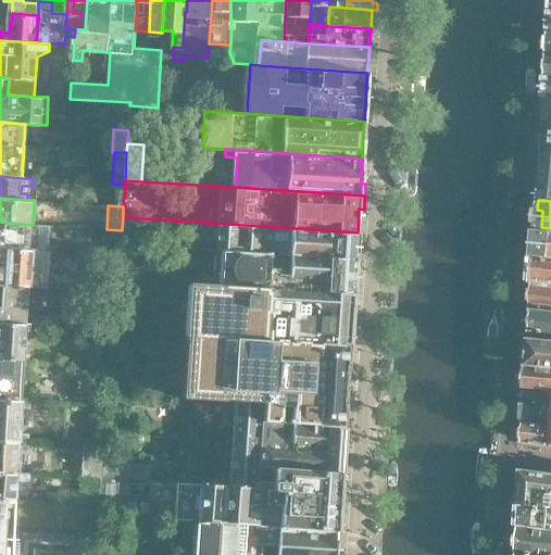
[(0,248),(41,251),(41,244),(32,243),(33,231),(42,231),(42,225),(33,225),(0,222),(0,248)]
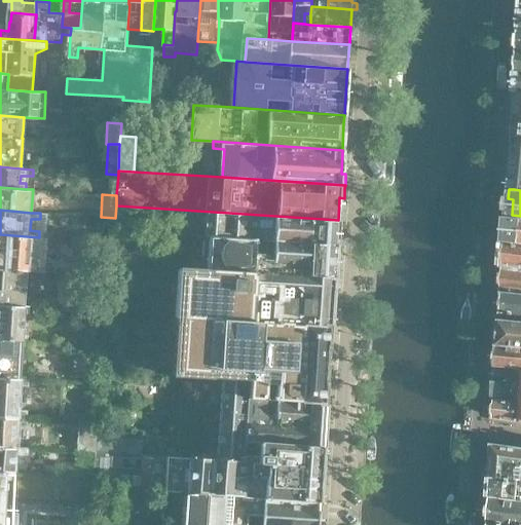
[(336,245),(337,222),(338,220),(197,211),(195,235),(212,236),(336,245)]
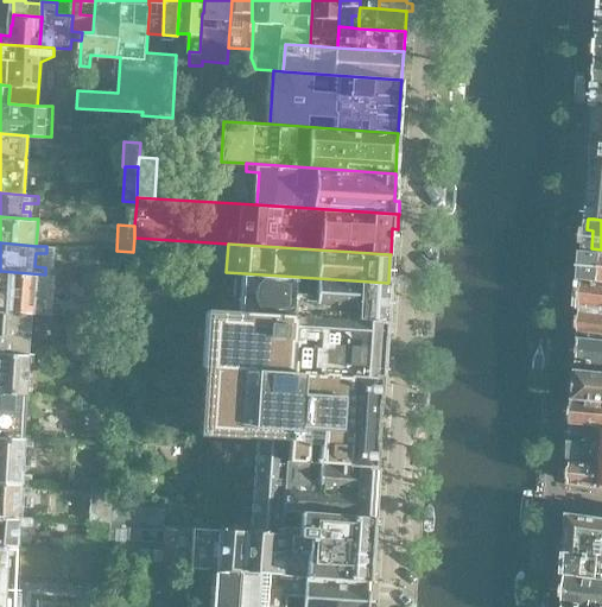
[(601,250),(591,248),(590,278),(601,279),(601,250)]
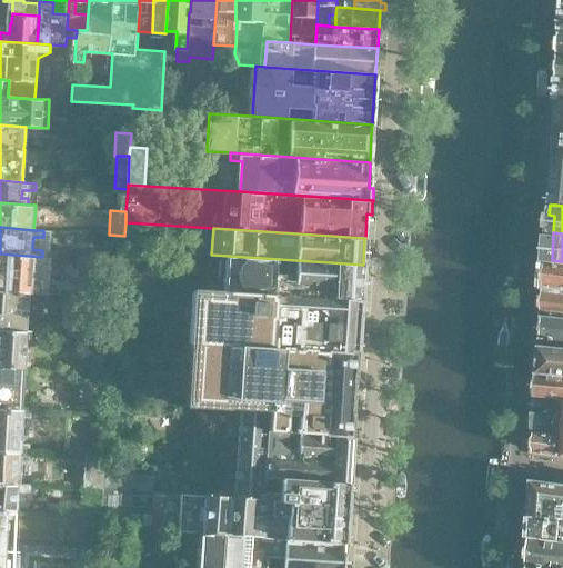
[(122,260),(123,248),(124,236),(109,235),(103,235),(102,259),(122,260)]
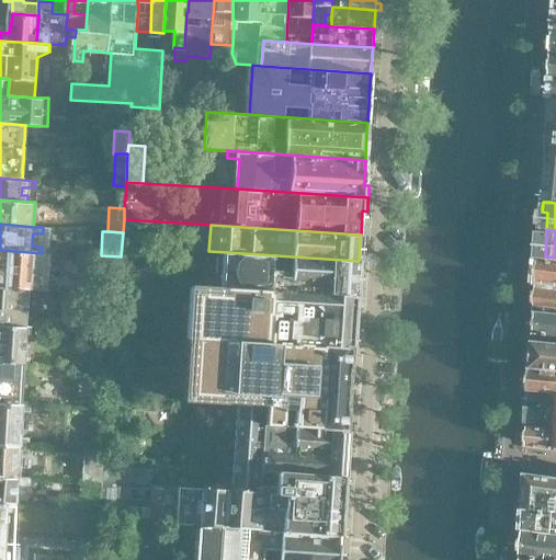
[(0,287),(2,288),(2,287),(8,287),(32,289),(43,289),(44,280),(33,278),(34,260),(45,260),(45,253),(42,253),(0,250),(0,287)]
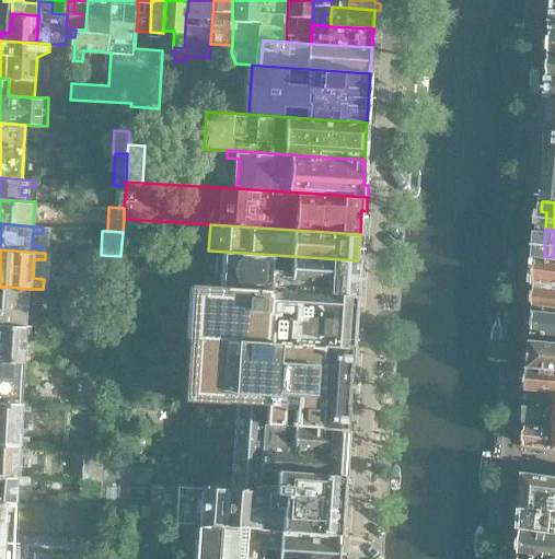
[(358,260),(226,252),(223,287),(356,295),(361,297),(361,284),(356,283),(358,260)]
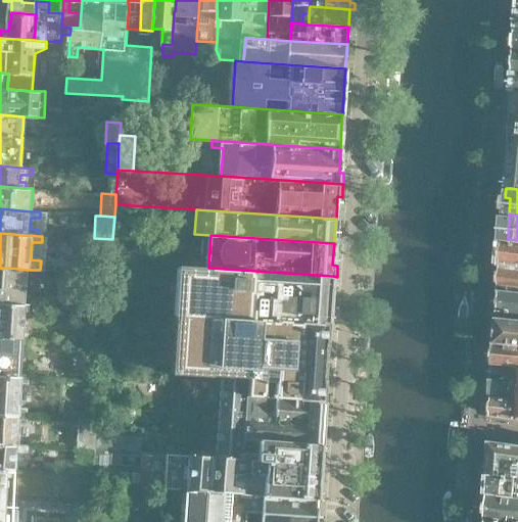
[(110,275),(111,262),(112,239),(94,238),(84,237),(83,246),(93,246),(91,274),(110,275)]
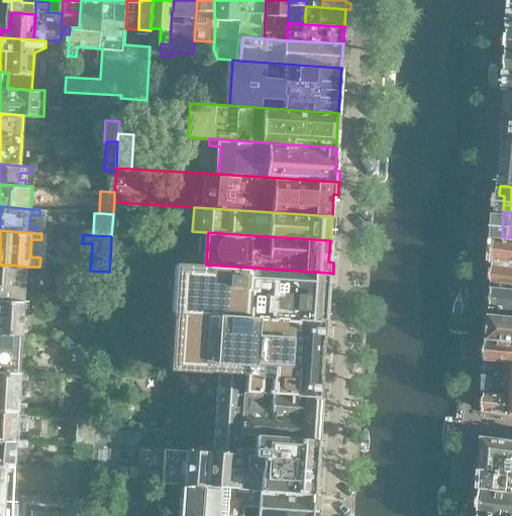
[(511,237),(502,236),(501,237),(500,258),(511,259),(511,237)]
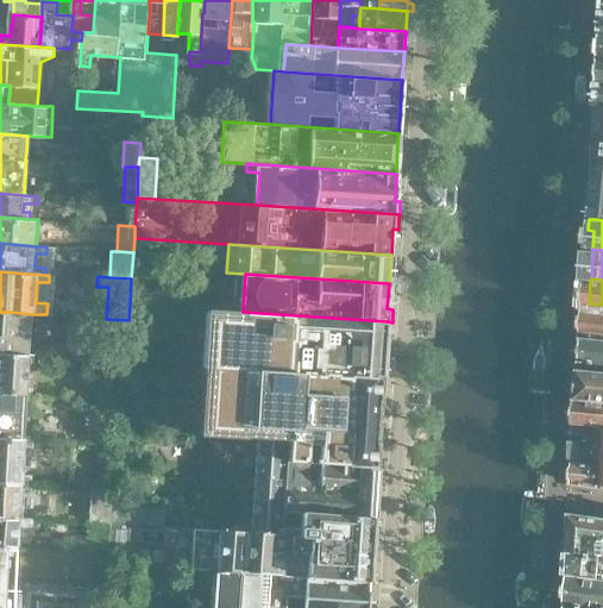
[(602,308),(589,307),(586,336),(602,337),(602,308)]
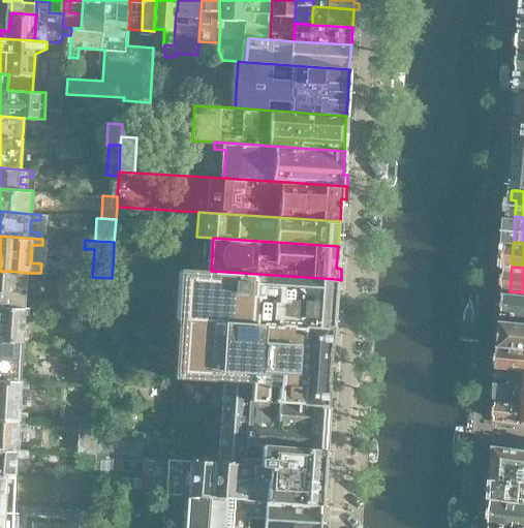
[(333,328),(333,327),(334,314),(339,315),(339,304),(334,303),(336,279),(211,271),(181,269),(174,377),(227,380),(253,382),(252,401),(328,406),(328,405),(330,385),(329,385),(329,384),(331,348),(331,347),(332,348),(333,328)]
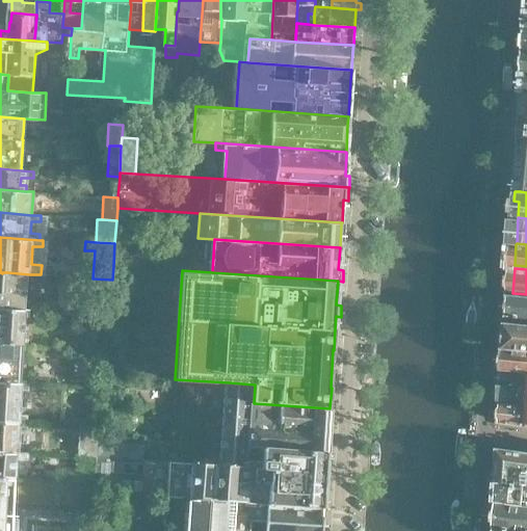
[(0,307),(28,309),(30,274),(7,272),(6,292),(2,291),(2,293),(0,292),(0,307)]
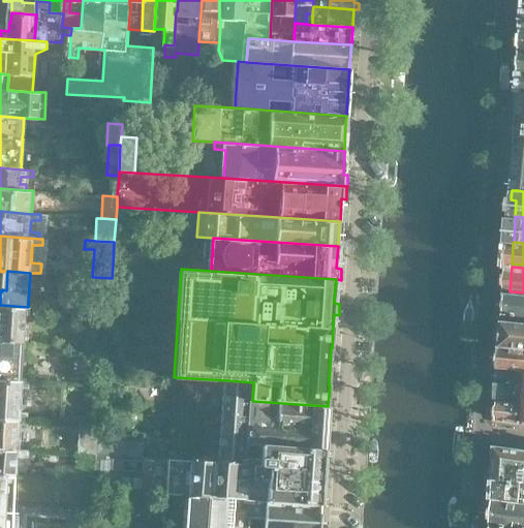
[(523,292),(510,291),(510,292),(509,314),(517,315),(523,316),(523,292)]
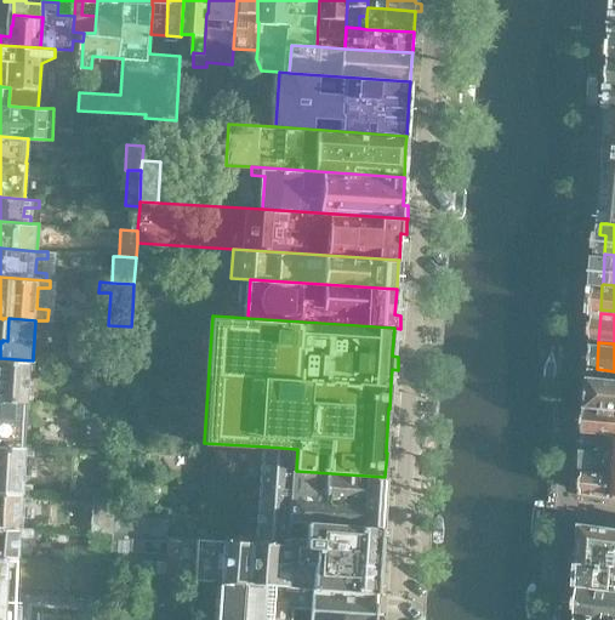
[(30,394),(32,370),(39,370),(40,362),(33,360),(0,358),(0,400),(36,403),(38,394),(30,394)]
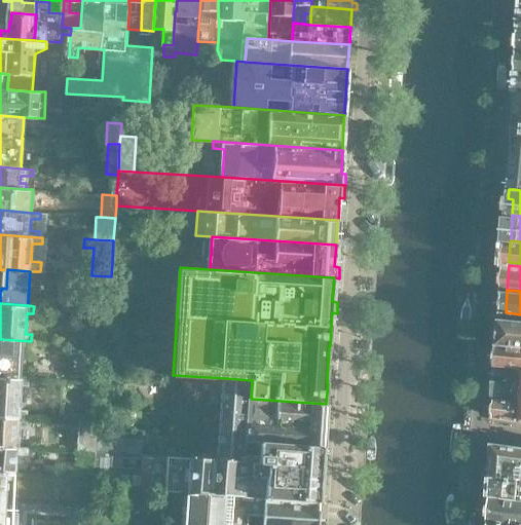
[(520,319),(506,317),(504,343),(504,344),(520,346),(520,319)]
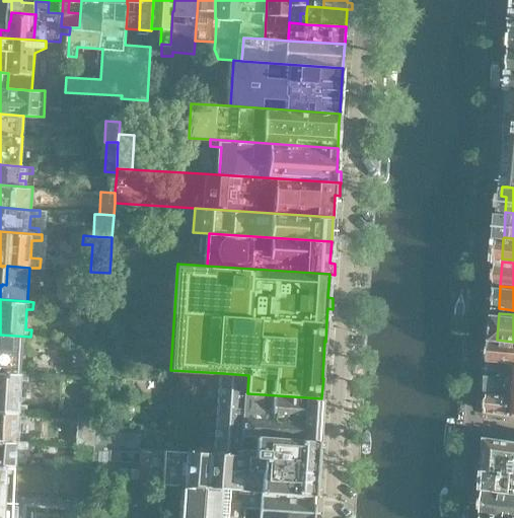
[(105,334),(106,322),(96,322),(96,333),(105,334)]
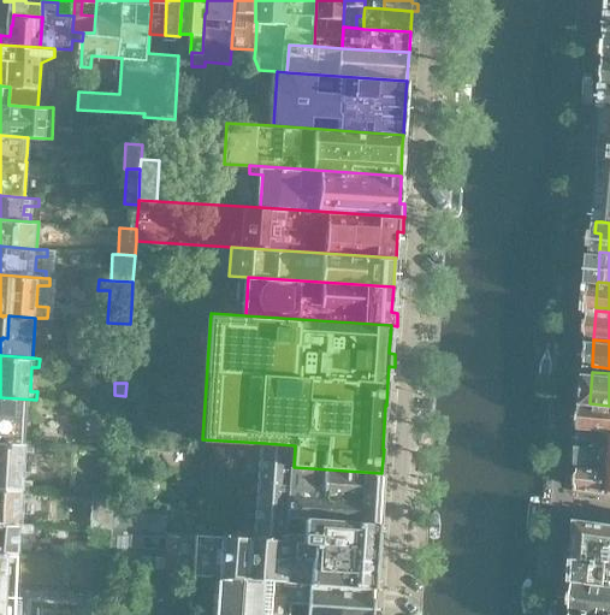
[(0,441),(27,443),(29,412),(41,413),(41,400),(36,400),(0,397),(0,441)]
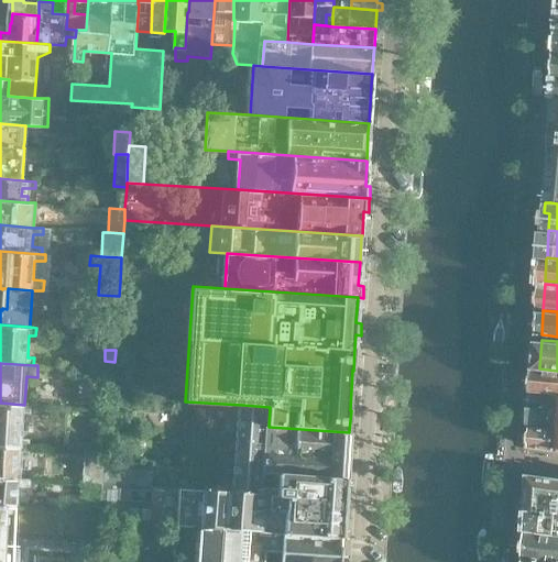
[(557,371),(539,368),(534,368),(534,375),(538,375),(538,390),(557,393),(557,371)]
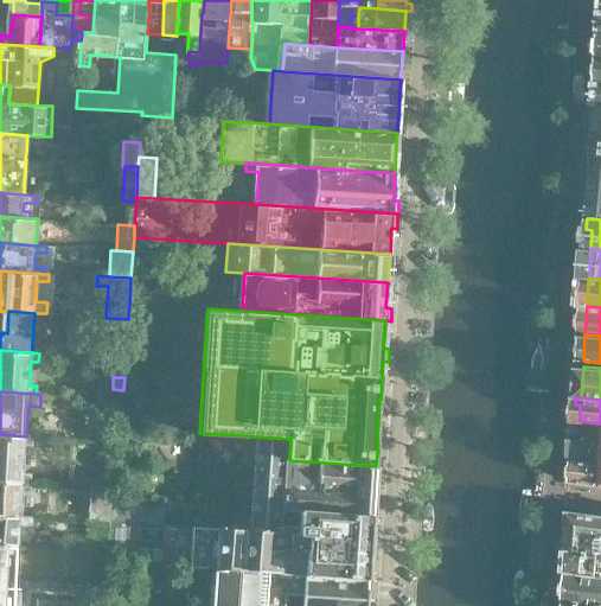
[(600,423),(580,421),(579,421),(577,438),(600,440),(600,423)]
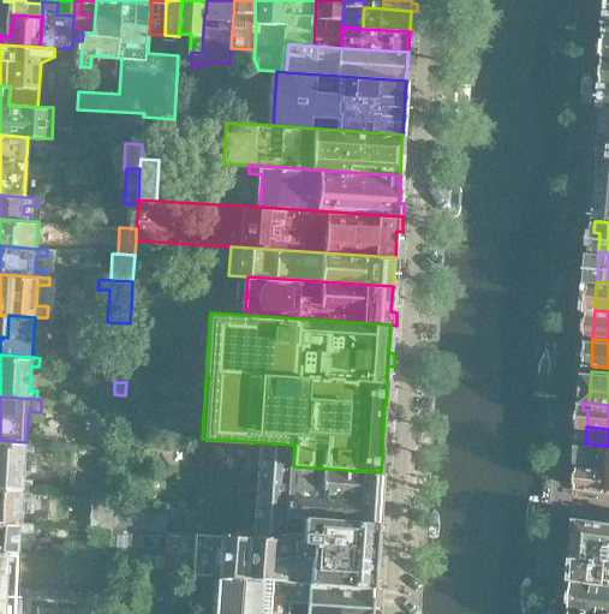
[(39,452),(39,442),(27,442),(0,440),(0,486),(24,488),(36,489),(36,481),(25,480),(27,451),(39,452)]
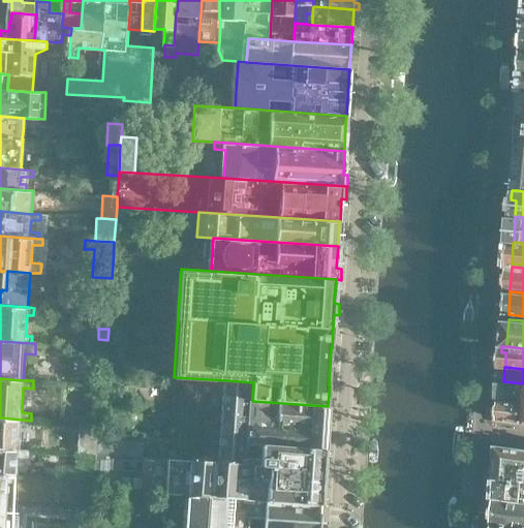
[(332,429),(332,420),(332,417),(327,417),(328,406),(252,401),(253,382),(227,380),(225,411),(218,411),(217,429),(224,430),(222,461),(248,463),(249,443),(325,448),(326,428),(332,429)]
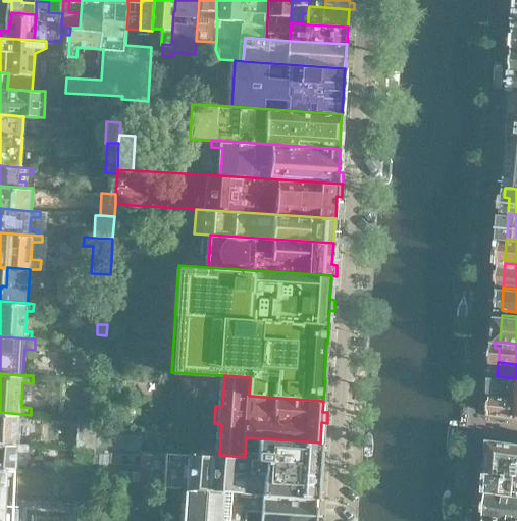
[(516,378),(497,376),(496,393),(497,394),(516,396),(516,378)]
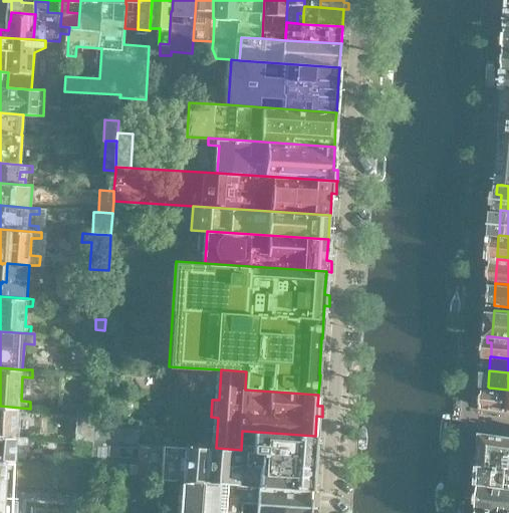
[(508,390),(489,388),(488,400),(483,400),(483,406),(482,409),(508,413),(508,390)]
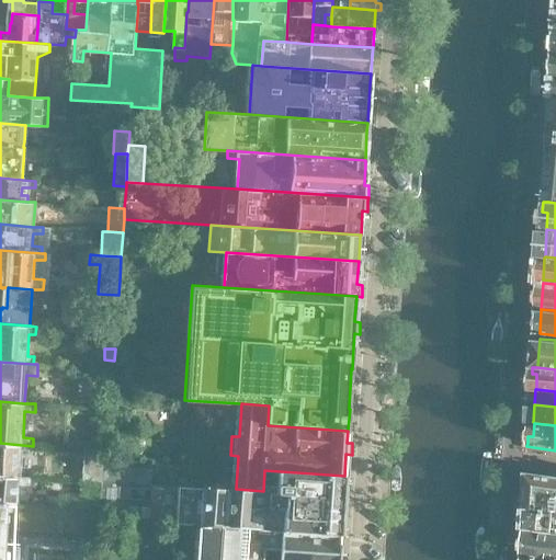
[(0,475),(20,477),(22,445),(0,443),(0,475)]
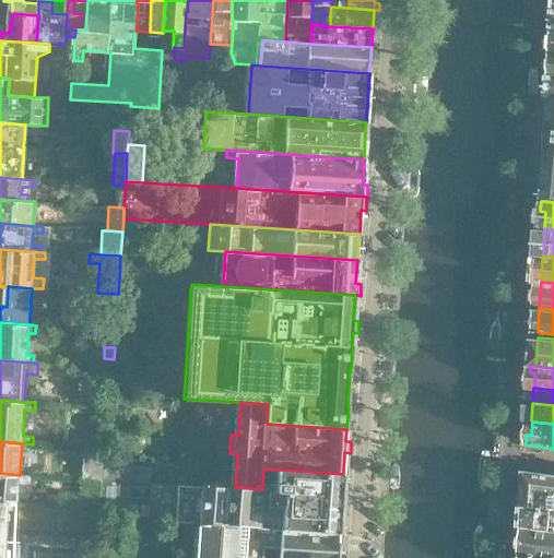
[(106,481),(106,478),(108,449),(90,448),(87,479),(106,481)]
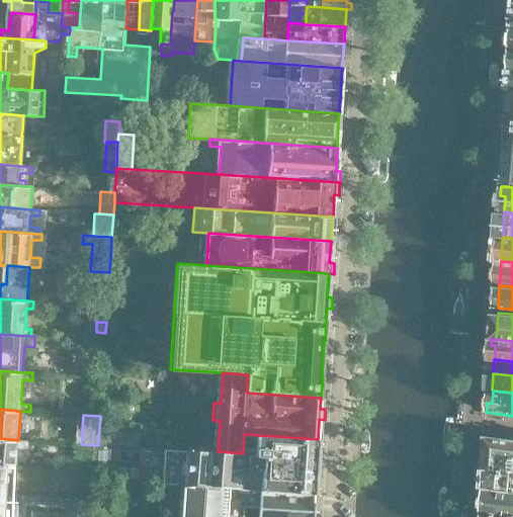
[(315,494),(317,459),(318,439),(244,434),(243,453),(218,451),(98,443),(98,445),(96,469),(95,480),(188,486),(315,494)]
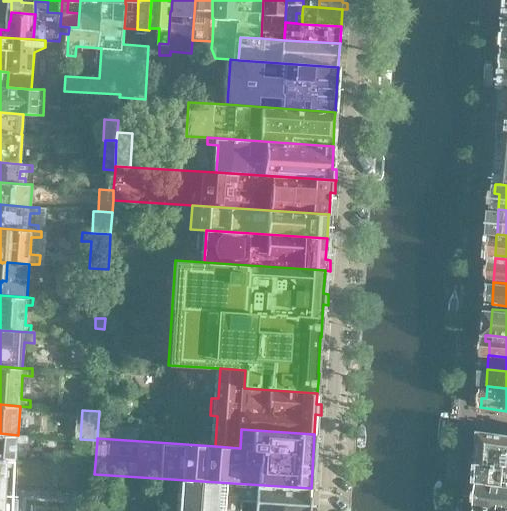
[(506,435),(484,432),(483,463),(506,465),(506,435)]
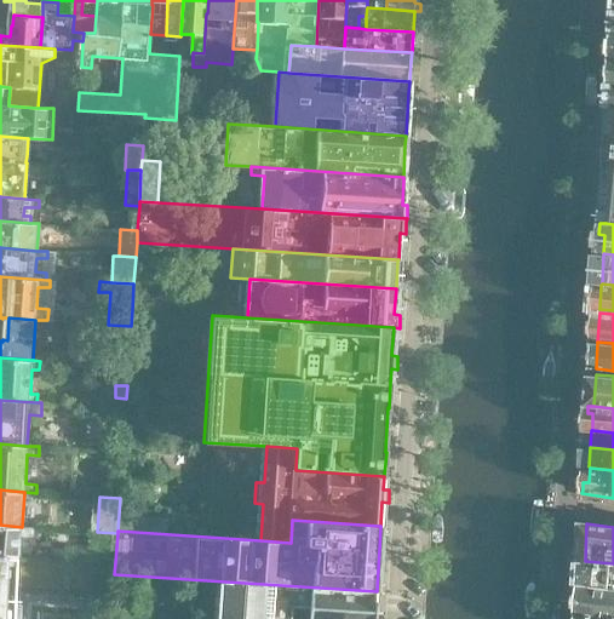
[(0,554),(21,556),(22,536),(38,537),(38,528),(22,527),(0,525),(0,554)]
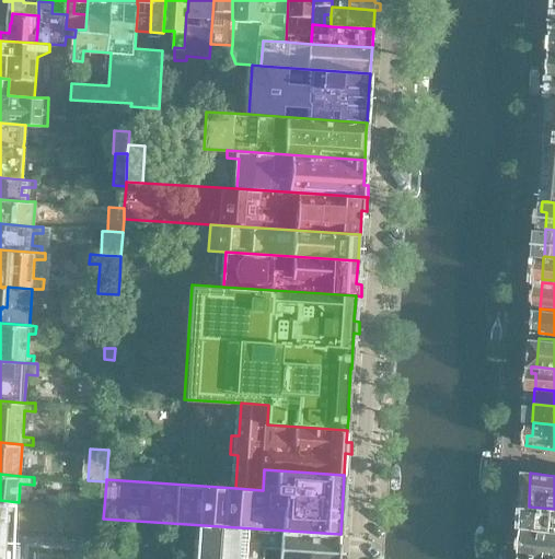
[(14,558),(19,502),(0,500),(0,558),(14,558)]
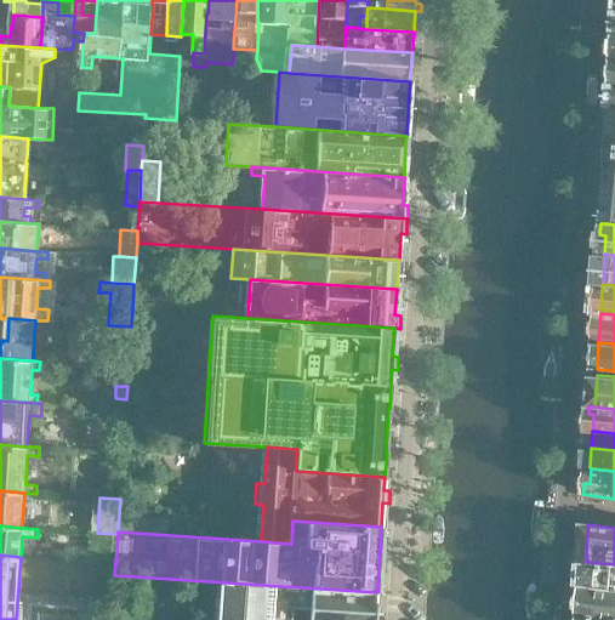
[(110,619),(114,575),(115,563),(91,562),(86,619),(110,619)]
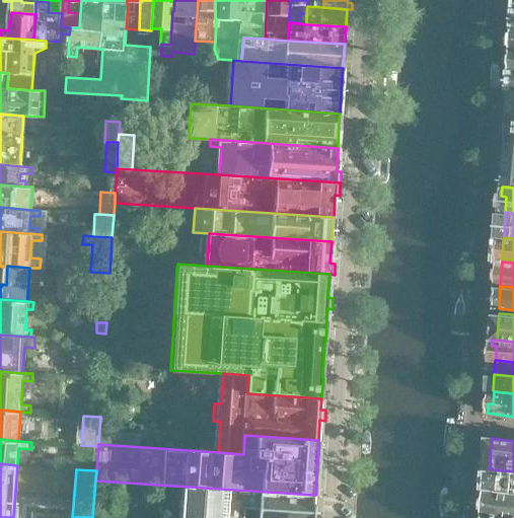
[(513,471),(490,469),(489,469),(489,489),(513,492),(513,471)]
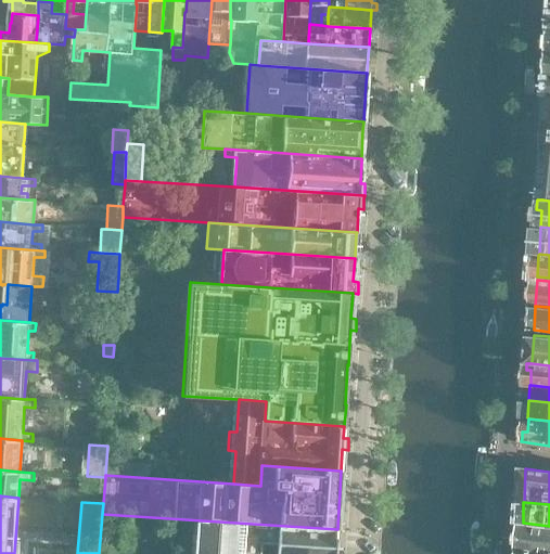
[(261,553),(263,542),(281,543),(280,553),(335,553),(336,540),(342,540),(343,529),(337,529),(202,520),(199,553),(261,553)]
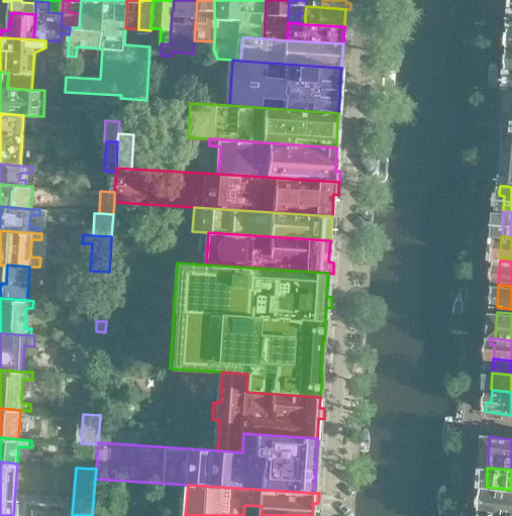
[(511,490),(487,487),(487,488),(486,512),(511,515),(511,490)]
